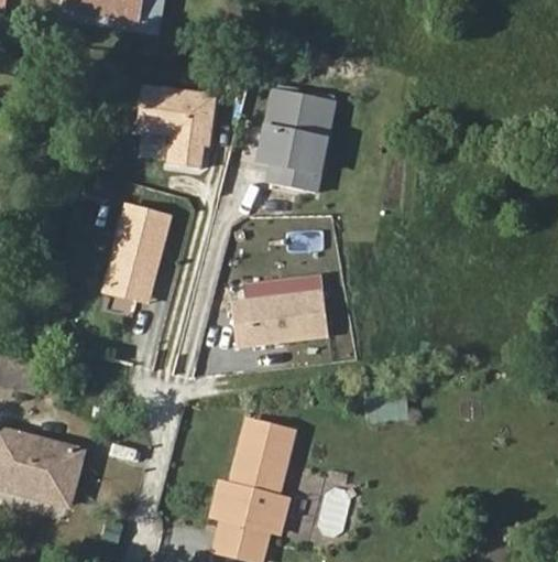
[(132,18),(134,0),(65,0),(64,7),(132,18)]
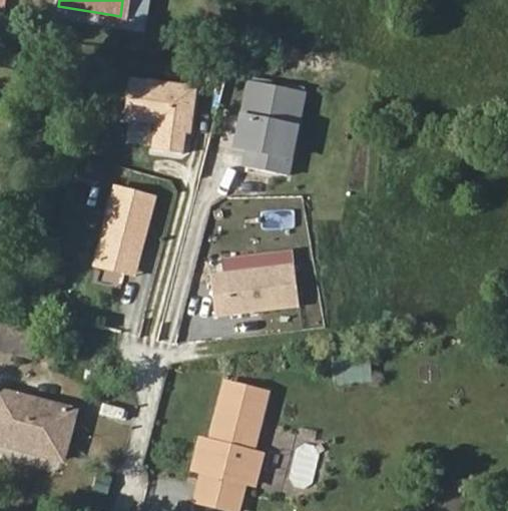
[(150,150),(188,154),(194,82),(126,76),(122,119),(152,122),(150,150)]
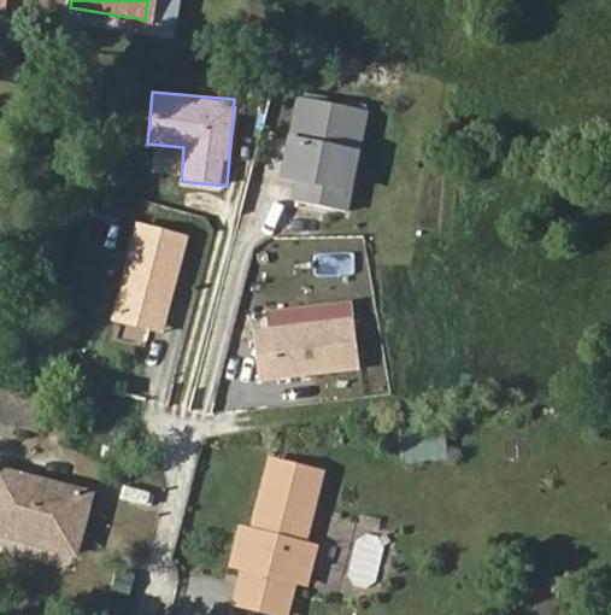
[(348,215),(368,109),(295,95),(280,176),(295,180),(291,204),(348,215)]
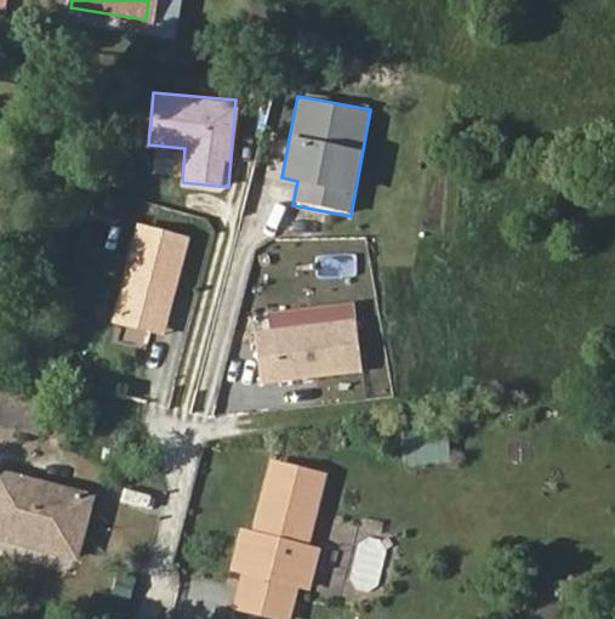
[(164,335),(191,237),(134,222),(107,319),(164,335)]
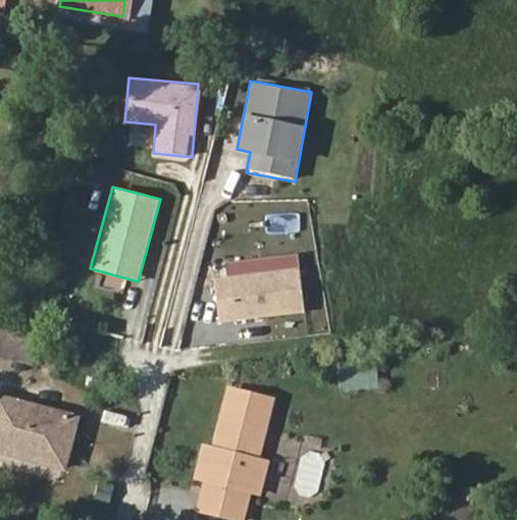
[(295,213),(264,213),(264,226),(295,227),(295,213)]
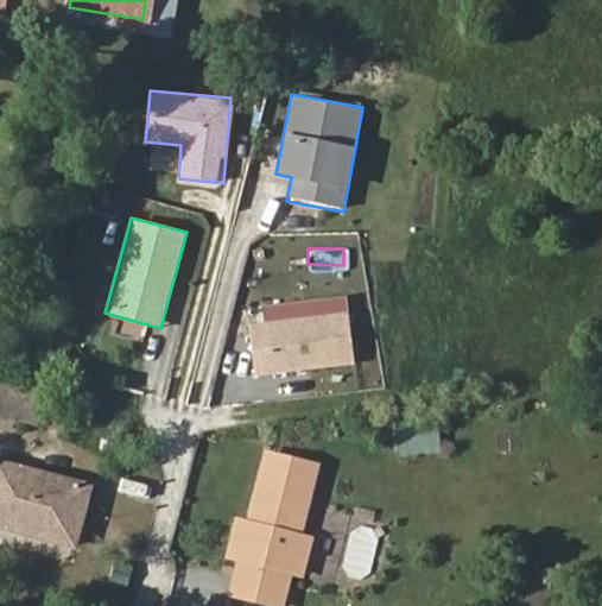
[(252,376),(355,365),(348,296),(263,305),(264,321),(246,323),(252,376)]
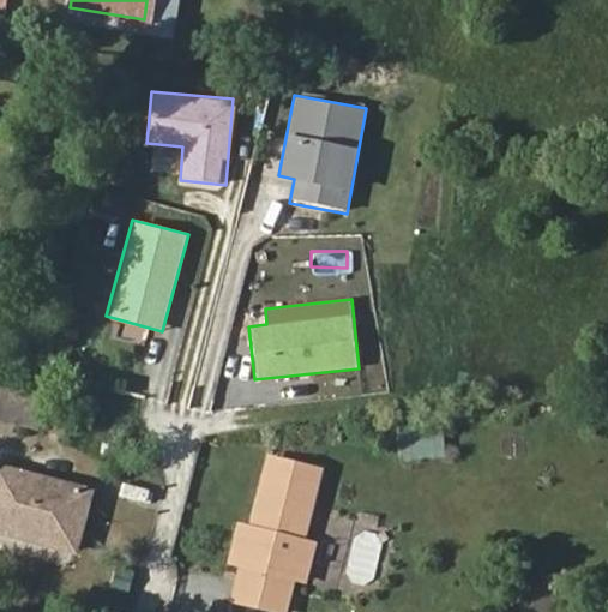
[(0,418),(31,427),(40,399),(0,387),(0,418)]
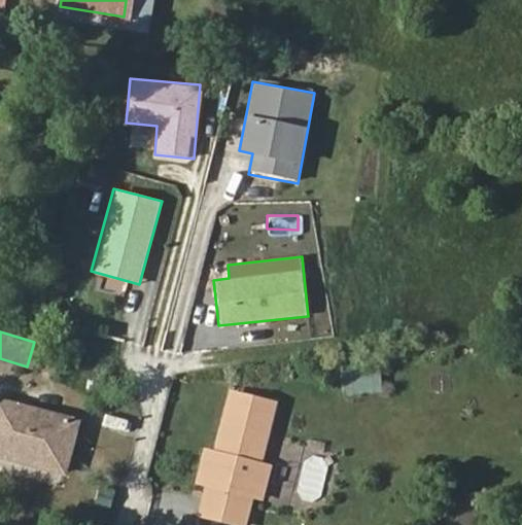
[(339,391),(379,392),(379,369),(339,368),(339,391)]
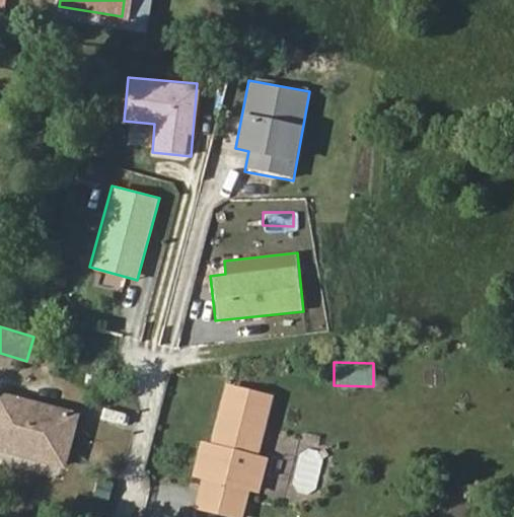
[(253,490),(261,459),(250,456),(266,396),(223,385),(208,446),(205,461),(195,458),(191,473),(201,476),(194,506),(236,516),(243,487),(253,490)]
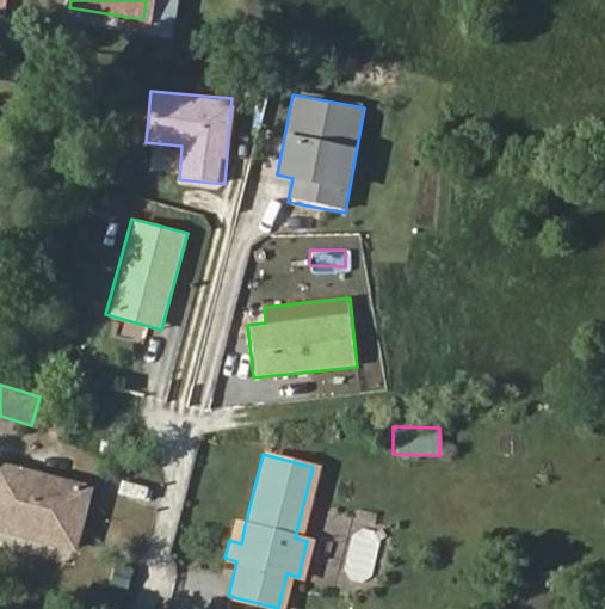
[(0,528),(68,547),(85,487),(0,465),(0,528)]
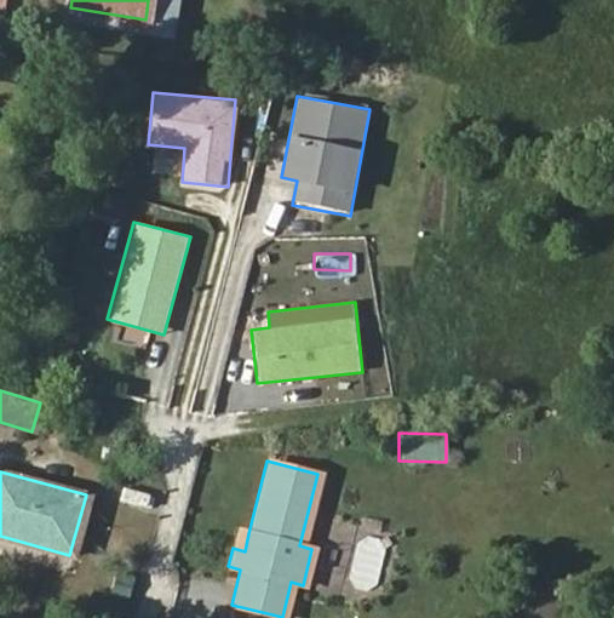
[(245,551),(248,533),(237,530),(233,548),(245,551)]
